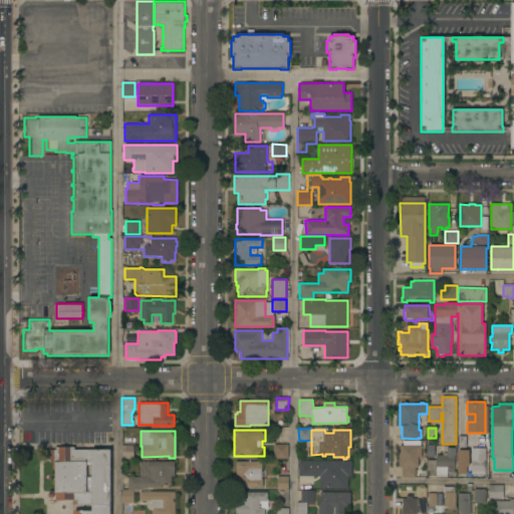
[(421,441),(421,445),(422,445),(421,457),(419,457),(418,468),(416,468),(415,478),(402,477),(400,477),(400,472),(402,472),(402,468),(400,468),(400,465),(399,465),(399,462),(398,462),(398,454),(400,454),(400,449),(399,449),(399,445),(403,445),(403,441),(421,441)]
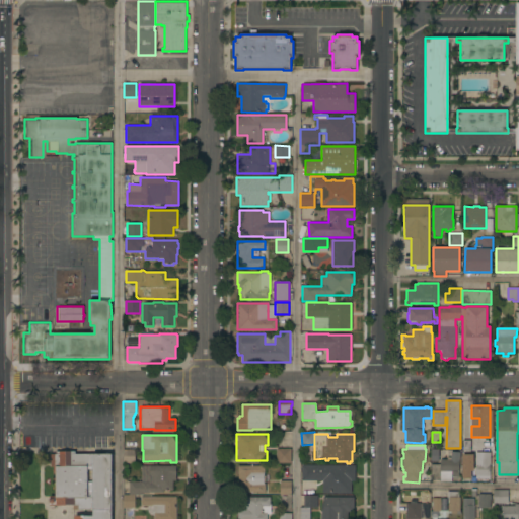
[(291,463),(277,463),(277,448),(291,448),(291,463)]
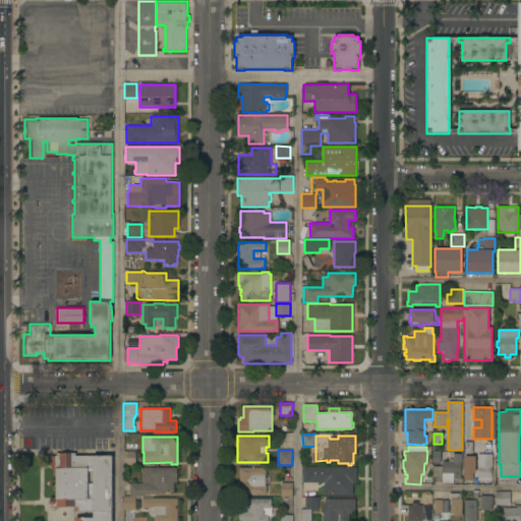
[(135,451),(135,466),(123,465),(123,451),(135,451)]
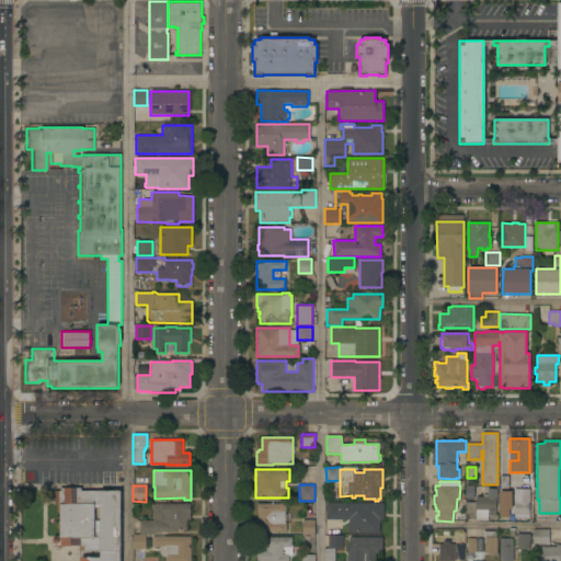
[(121,560),(79,560),(79,558),(100,558),(100,551),(81,551),(81,538),(59,538),(59,504),(54,504),(55,491),(60,491),(60,488),(81,488),(81,490),(121,491),(121,560)]
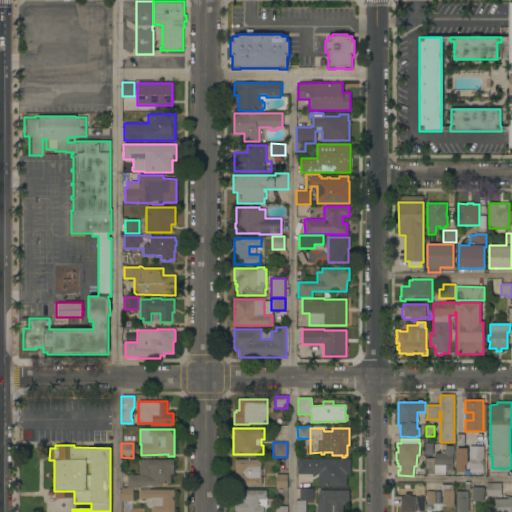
[(434,458),(434,453),(445,453),(445,446),(453,446),(453,470),(446,470),(446,475),(434,475),(434,473),(425,473),(425,458),(434,458)]
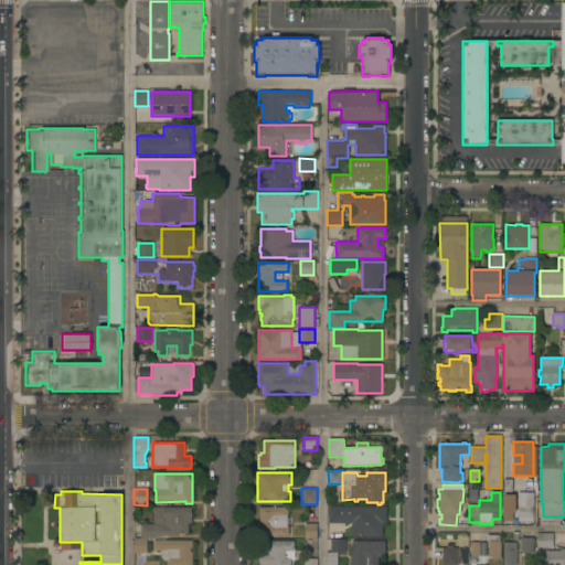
[(534,505),(533,505),(533,522),(532,522),(532,521),(518,521),(518,513),(516,513),(516,509),(519,509),(519,499),(522,499),(522,492),(534,492),(534,505)]
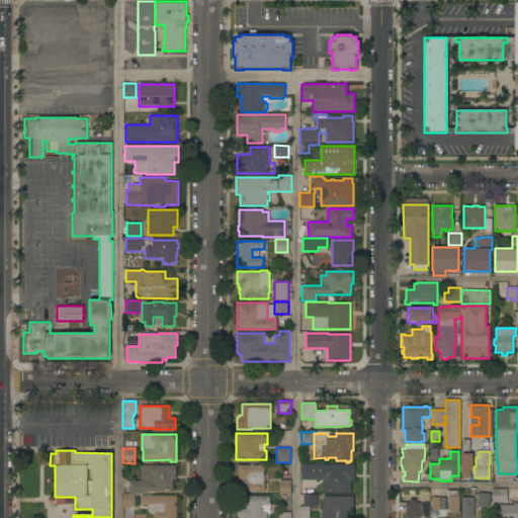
[(141,465),(176,464),(176,480),(172,480),(173,489),(163,489),(163,491),(149,492),(143,492),(143,494),(135,494),(135,507),(122,507),(122,494),(128,494),(128,481),(141,481),(141,465)]
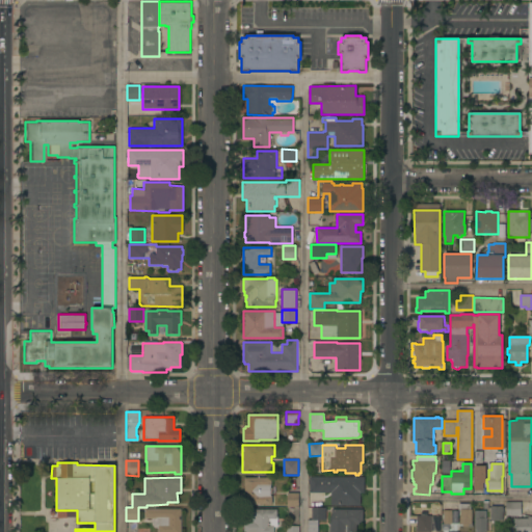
[(244,504),(244,487),(243,487),(243,477),(271,477),(271,485),(270,485),(270,487),(272,487),(272,494),(270,494),(270,495),(272,495),(272,504),(244,504)]
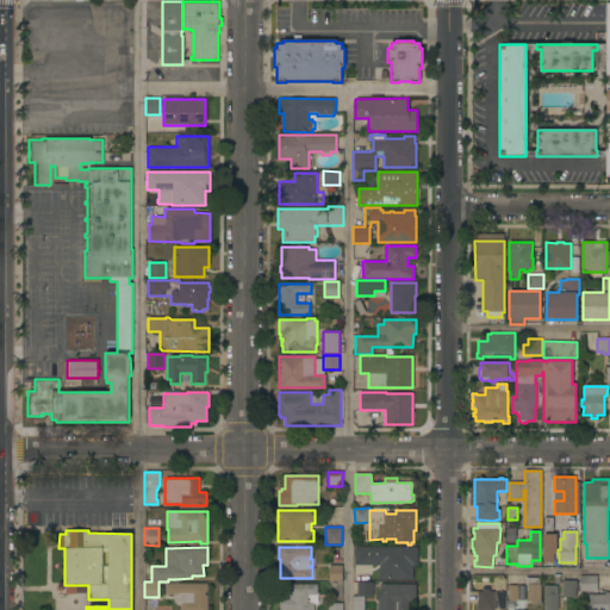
[(417,547),(417,565),(414,565),(412,579),(379,579),(379,565),(354,565),(354,547),(417,547)]
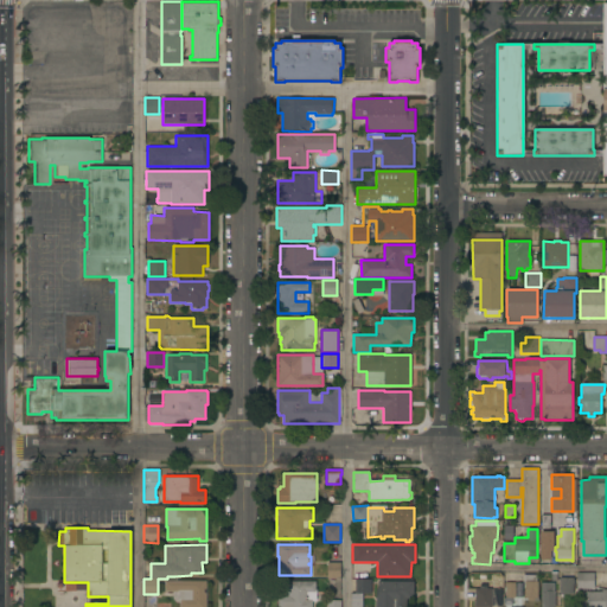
[(541,558),(541,547),(551,547),(551,558),(541,558)]
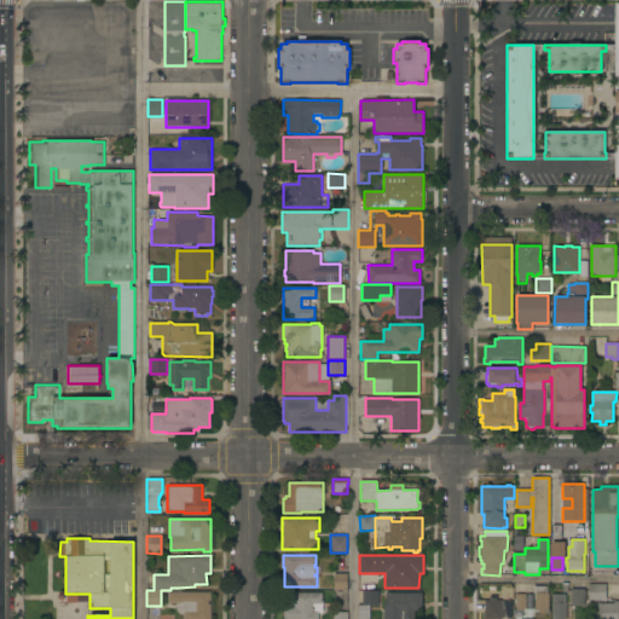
[(347,573),(347,590),(334,590),(334,573),(347,573)]
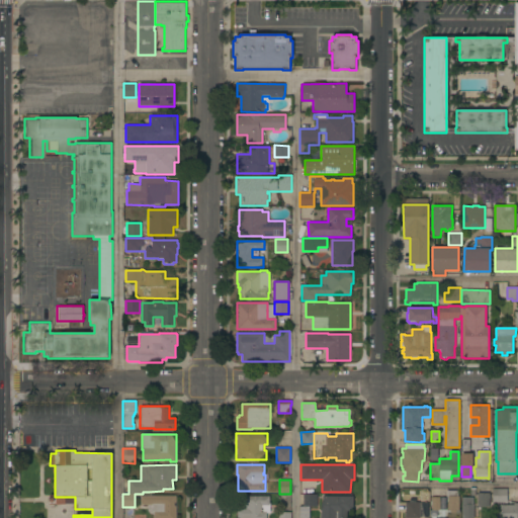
[(507,489),(507,503),(493,503),(493,489),(507,489)]
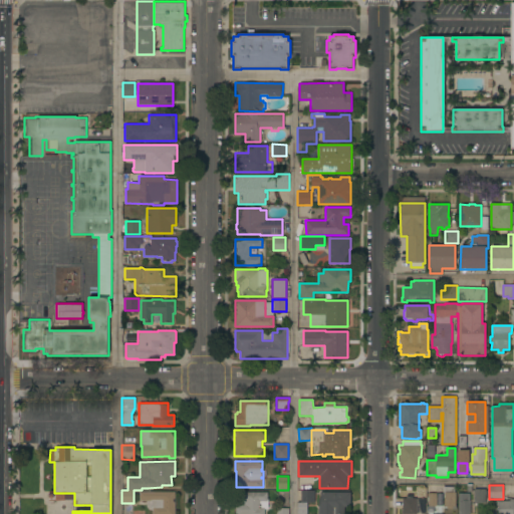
[(455,487),(455,492),(456,492),(455,505),(456,505),(456,509),(447,509),(447,506),(444,506),(444,493),(443,493),(443,487),(455,487)]
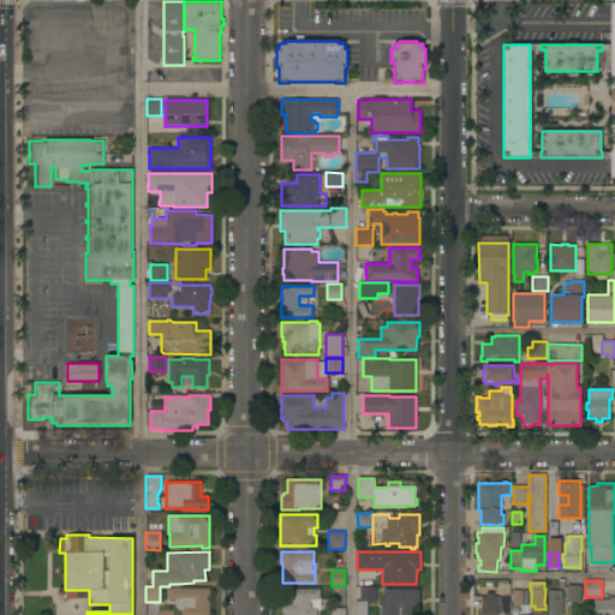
[(581,585),(581,602),(567,602),(567,585),(581,585)]
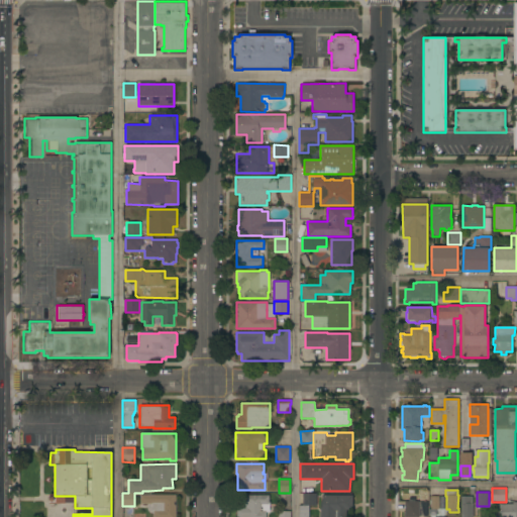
[(316,493),(316,505),(309,505),(309,516),(299,516),(299,505),(302,505),(302,493),(316,493)]
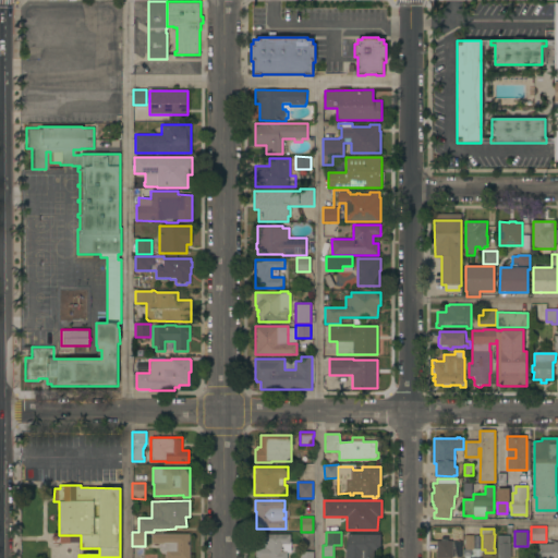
[(190,534),(190,557),(166,557),(166,554),(162,554),(160,553),(159,550),(158,548),(158,544),(152,544),(152,534),(190,534)]
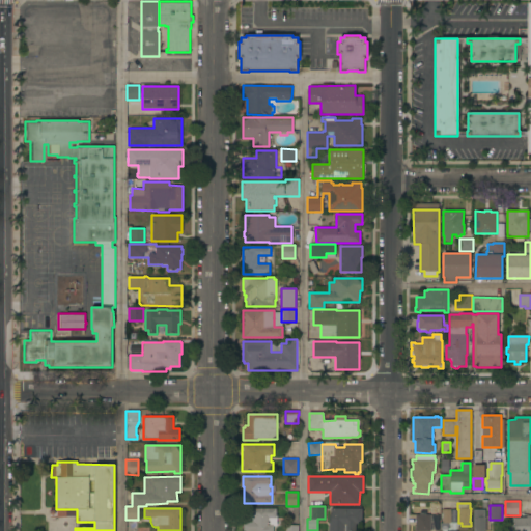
[(243,530),(243,522),(251,522),(251,518),(249,518),(249,508),(276,508),(276,515),(277,515),(277,526),(273,526),(273,530),(243,530)]
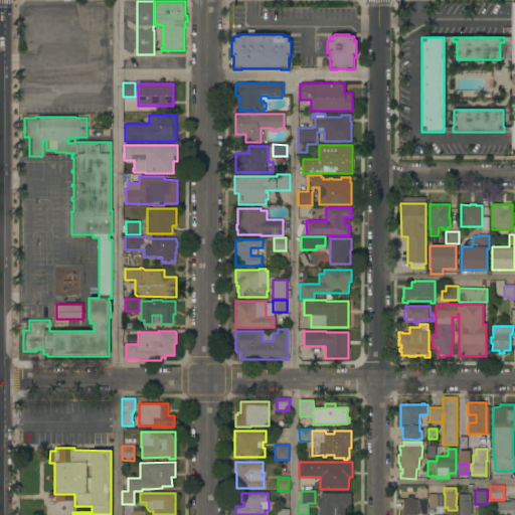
[(351,493),(351,508),(345,508),(345,514),(319,514),(319,498),(321,498),(321,493),(351,493)]
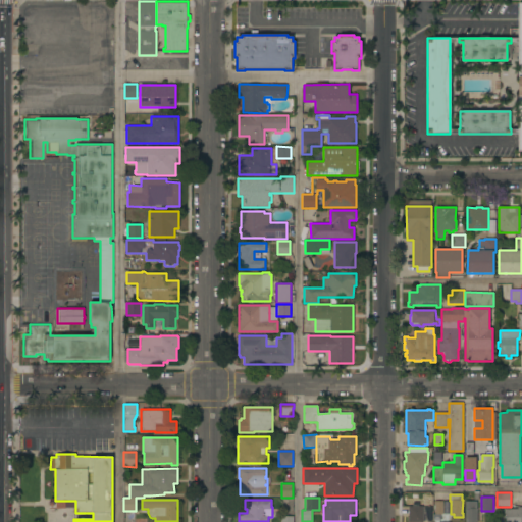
[(434,501),(444,501),(445,514),(435,514),(434,501)]
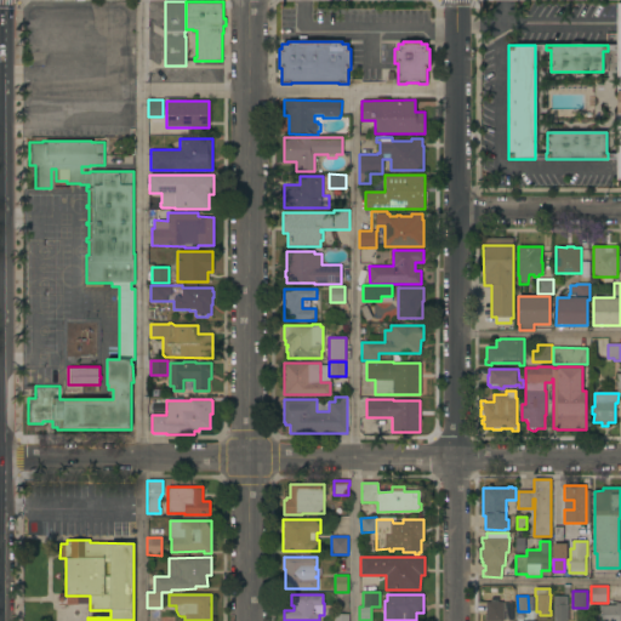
[(567,596),(567,604),(568,604),(568,611),(569,611),(569,619),(568,619),(568,620),(554,620),(554,617),(553,617),(553,596),(567,596)]
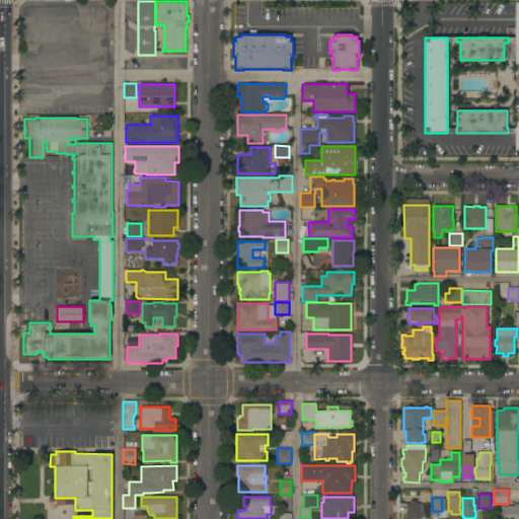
[(406,518),(406,503),(411,503),(411,499),(417,499),(417,503),(421,503),(421,518),(406,518)]
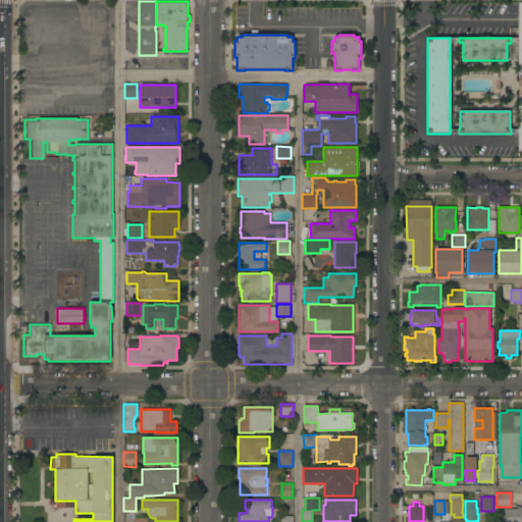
[(518,509),(518,507),(521,507),(521,521),(506,521),(506,518),(504,518),(504,509),(518,509)]
